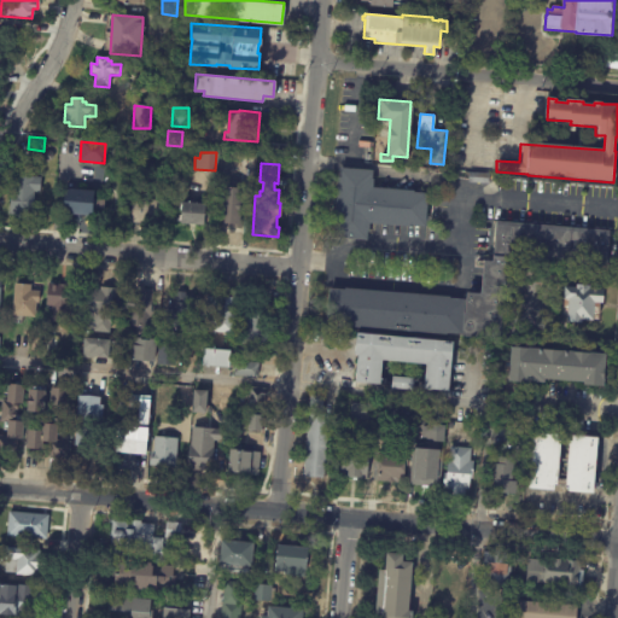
[(374,187),(415,190),(414,191),(429,192),(426,226),(412,225),(412,226),(371,222),(369,231),(368,231),(368,239),(336,237),(337,228),(334,228),(338,175),(340,175),(340,167),(373,169),(373,178),(374,179),(374,187)]
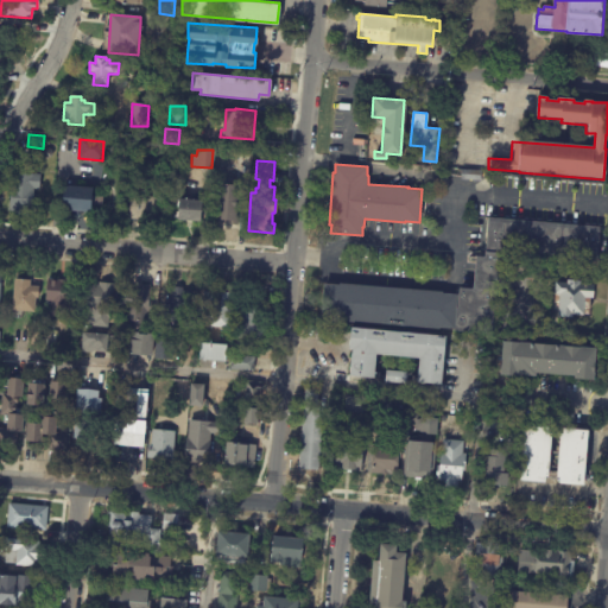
[(481,181),(461,181),(461,170),(481,171),(481,181)]
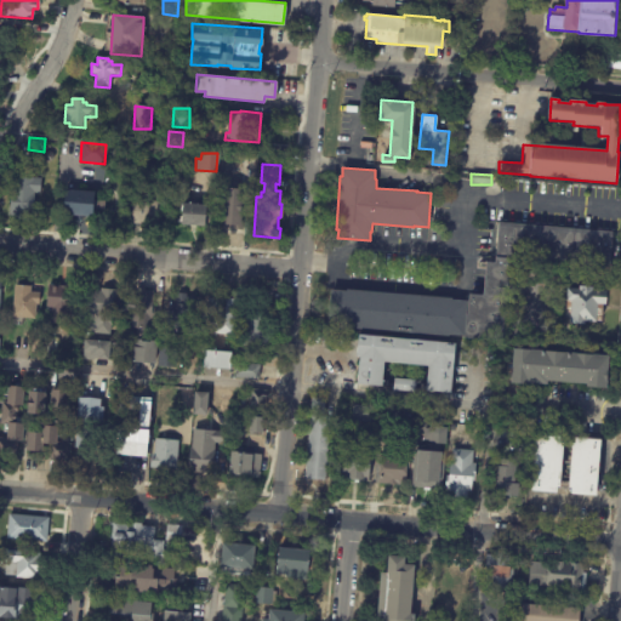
[(9,216),(11,176),(40,178),(39,194),(33,193),(32,217),(9,216)]
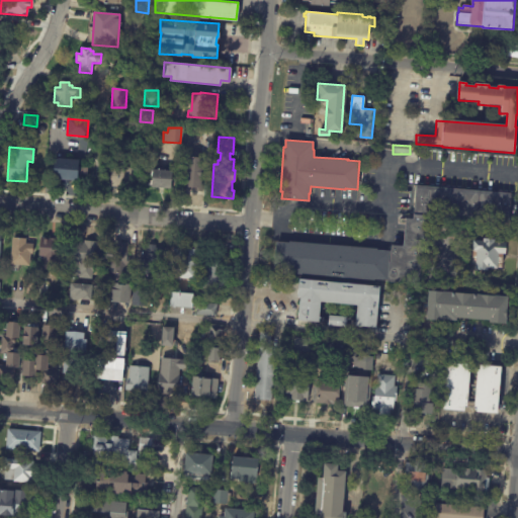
[(104,154),(103,157),(102,158),(100,158),(98,157),(97,157),(96,154),(97,151),(99,150),(100,150),(103,151),(104,152),(104,154)]
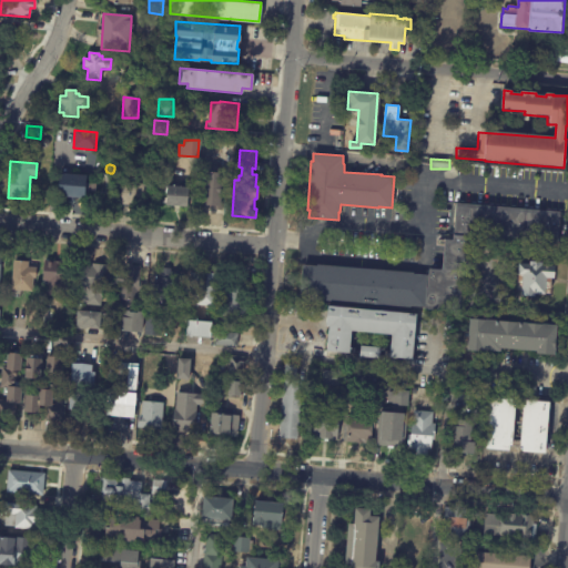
[(222,172),(222,184),(223,184),(221,209),(212,209),(213,204),(208,203),(206,208),(201,208),(203,191),(201,191),(202,181),(203,181),(204,171),(222,172)]
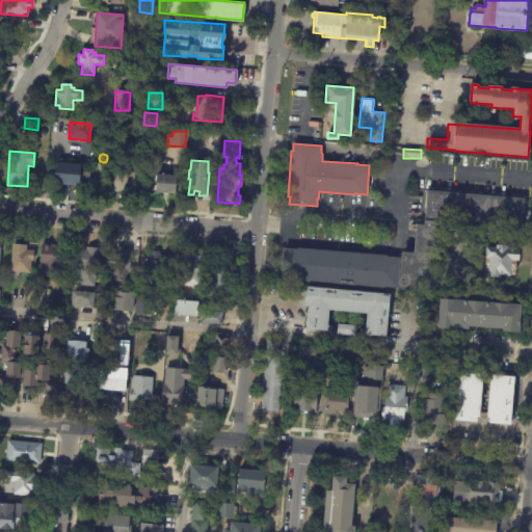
[(81,165),(79,187),(54,185),(56,163),(81,165)]
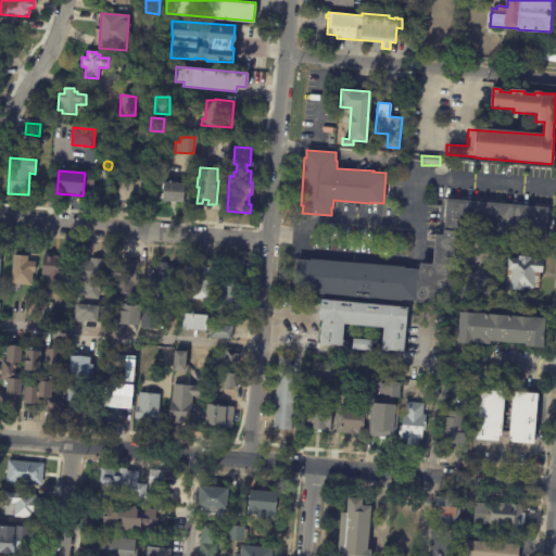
[(116,198),(117,178),(146,180),(144,200),(116,198)]
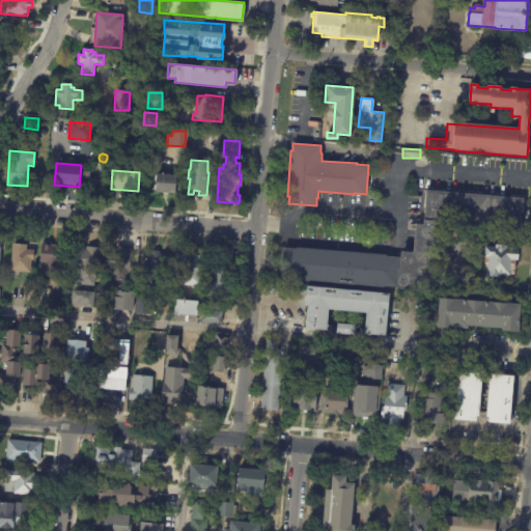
[(174,174),(173,192),(152,191),(155,172),(174,174)]
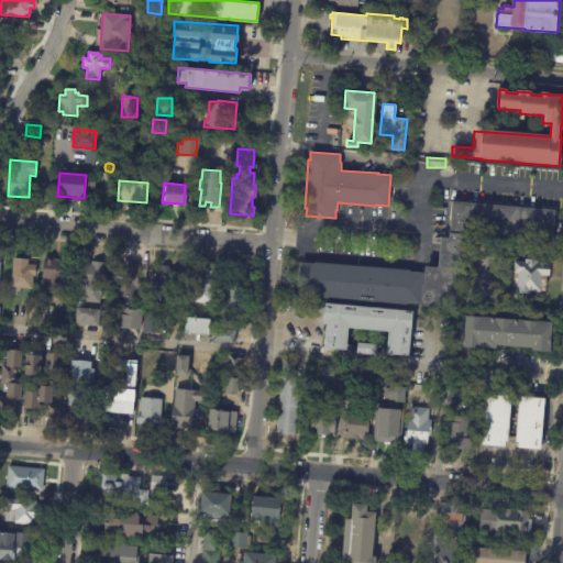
[(552,242),(471,233),(470,245),(461,245),(455,309),(421,306),(422,285),(423,286),(426,265),(438,266),(441,236),(449,238),(452,200),(555,210),(552,242)]
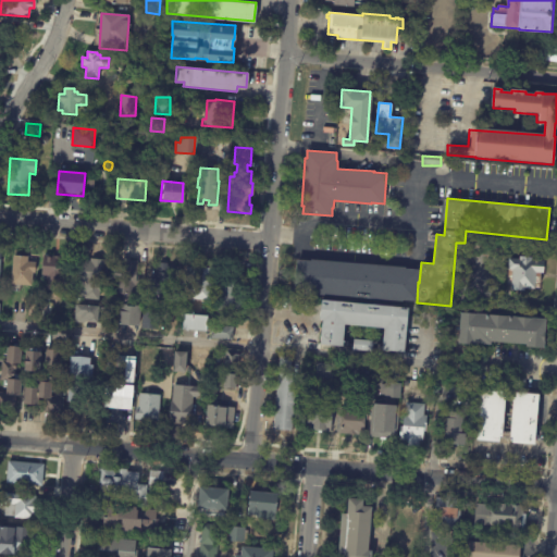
[(10,285),(12,256),(27,257),(27,262),(35,263),(34,274),(32,274),(31,287),(10,285)]
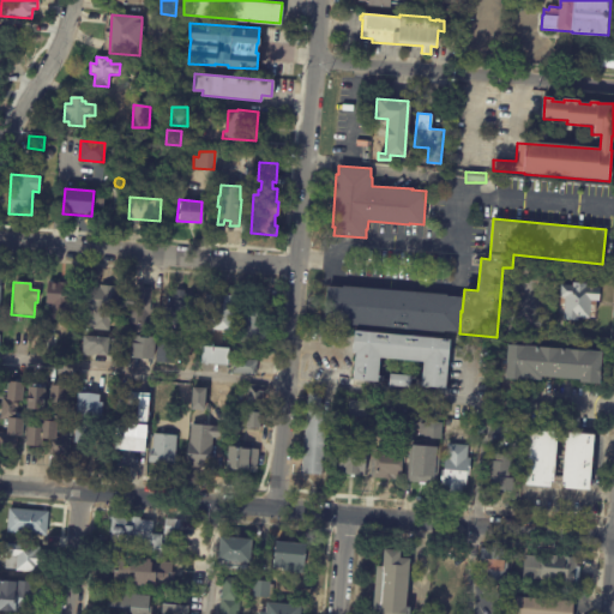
[(76,284),(72,323),(48,320),(49,306),(44,306),(47,282),(76,284)]
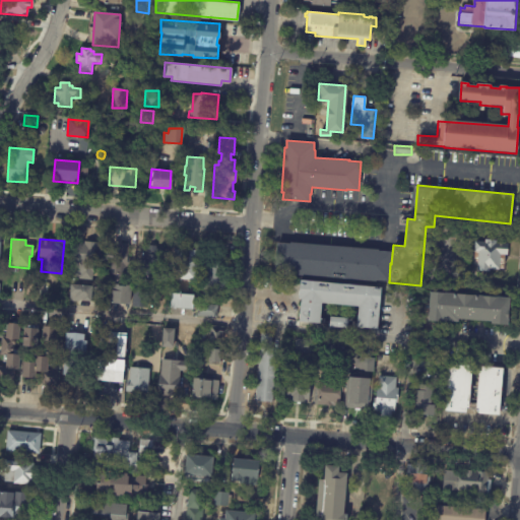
[(503,269),(499,269),(498,270),(490,269),(489,272),(476,271),(476,265),(473,264),(474,243),(483,243),(484,240),(496,241),(496,244),(508,244),(507,255),(504,255),(503,269)]
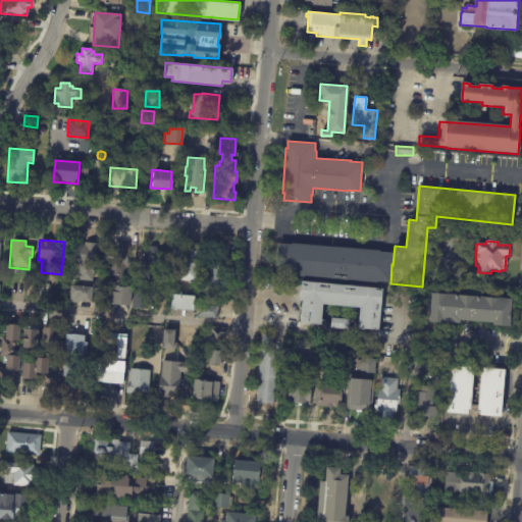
[(120,242),(120,243),(127,244),(127,258),(128,258),(128,267),(125,267),(125,282),(113,281),(113,275),(104,274),(105,253),(111,254),(112,242),(120,242)]
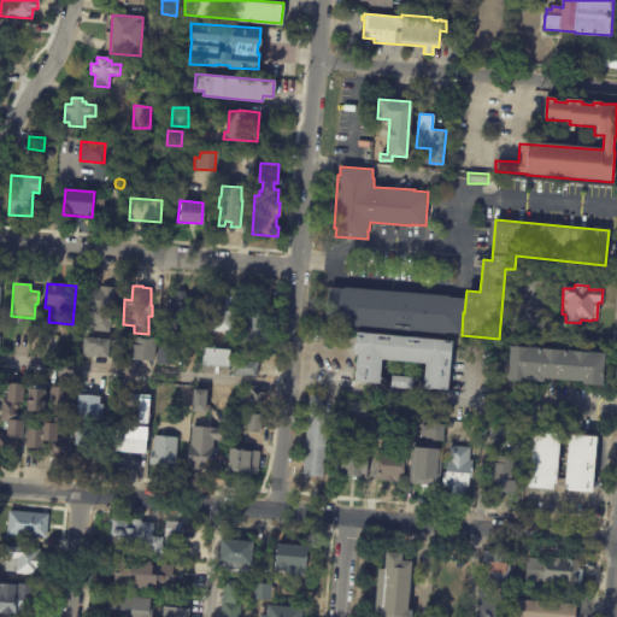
[(112,288),(107,334),(92,331),(92,329),(86,328),(87,312),(84,312),(87,288),(99,289),(99,287),(112,288)]
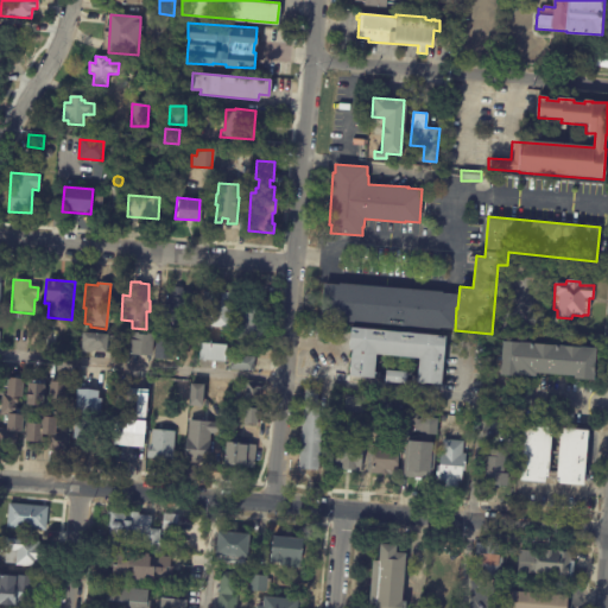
[(456,293),(456,297),(455,297),(453,320),(455,321),(454,327),(439,325),(438,329),(321,320),(323,283),(339,284),(339,283),(442,291),(442,292),(456,293)]
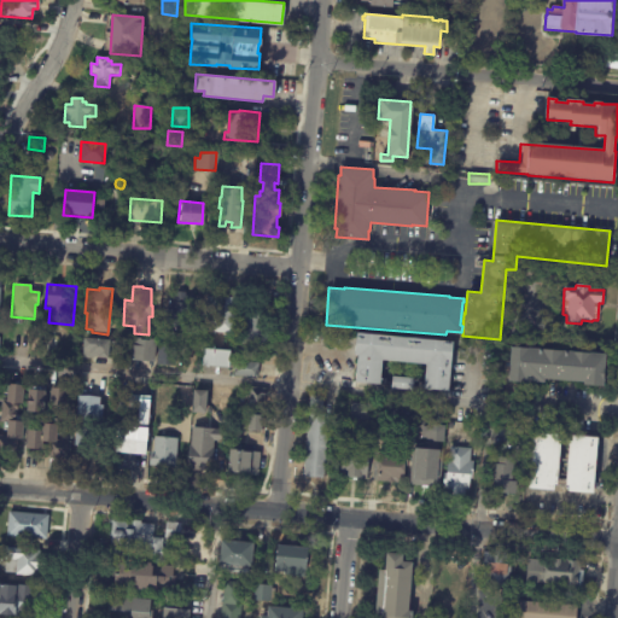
[(164,332),(168,295),(175,295),(175,291),(188,292),(188,296),(192,296),(191,321),(190,321),(188,334),(164,332)]
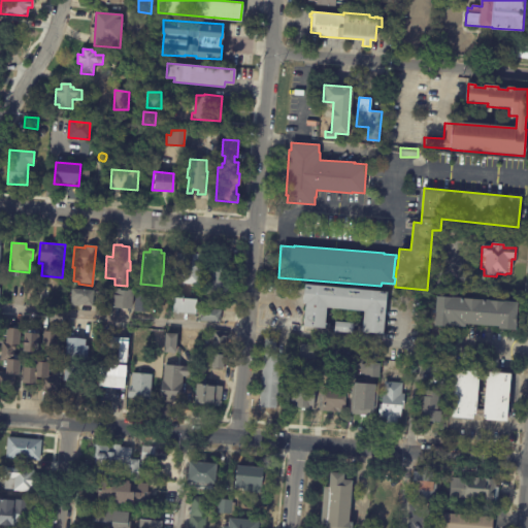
[(191,253),(200,254),(197,284),(173,282),(174,273),(184,274),(185,262),(190,263),(191,253)]
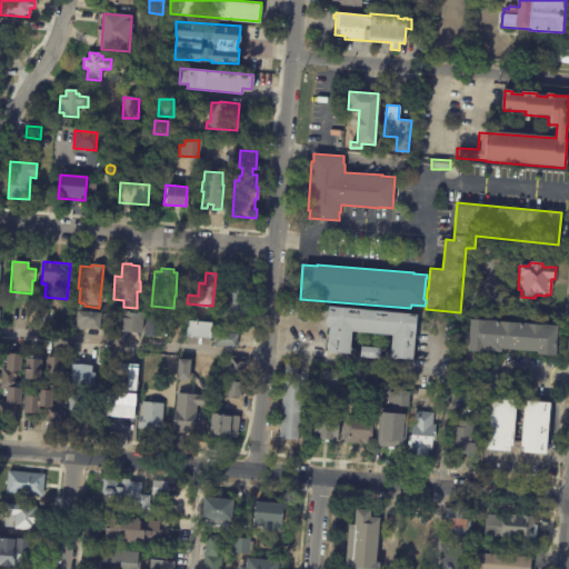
[(189,272),(200,272),(200,278),(195,278),(195,285),(189,285),(189,272)]
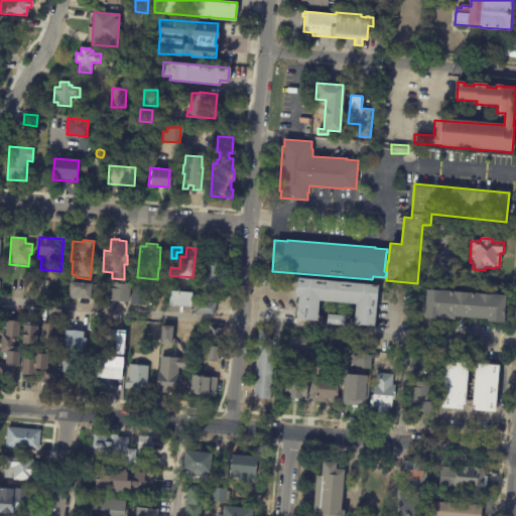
[(225,253),(224,264),(231,264),(229,285),(222,285),(221,290),(210,289),(210,287),(201,286),(204,252),(225,253)]
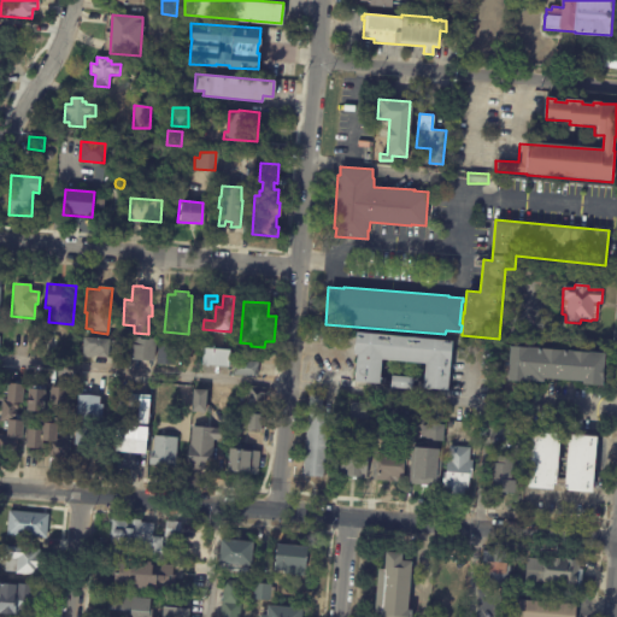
[(451,341),(446,391),(422,388),(423,364),(380,359),(377,383),(353,381),(356,354),(353,354),(354,333),(451,341)]
